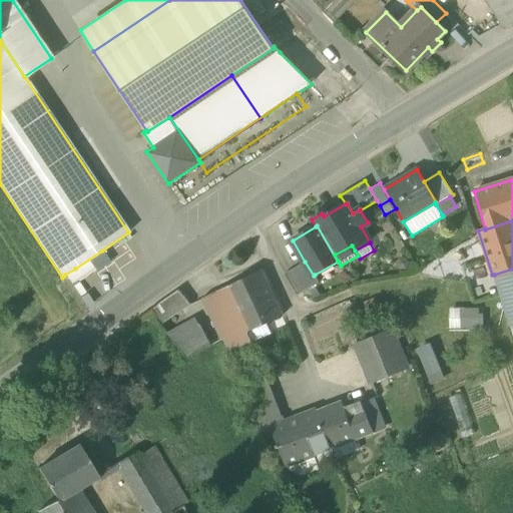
[(75,269),(81,277),(93,269),(95,272),(110,262),(102,250),(75,269)]
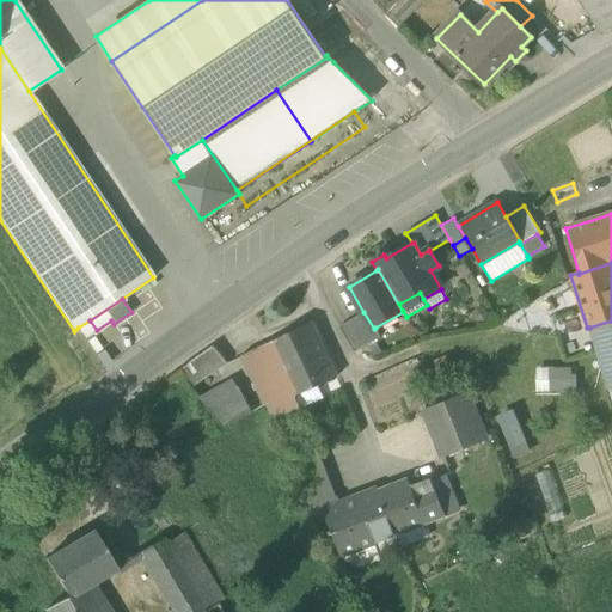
[(340,326),(355,353),(380,337),(375,328),(374,329),(363,312),(340,326)]
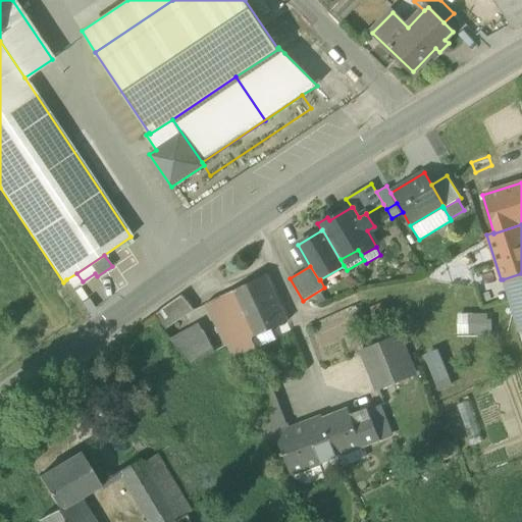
[(66,279),(72,289),(83,281),(76,273),(66,279)]
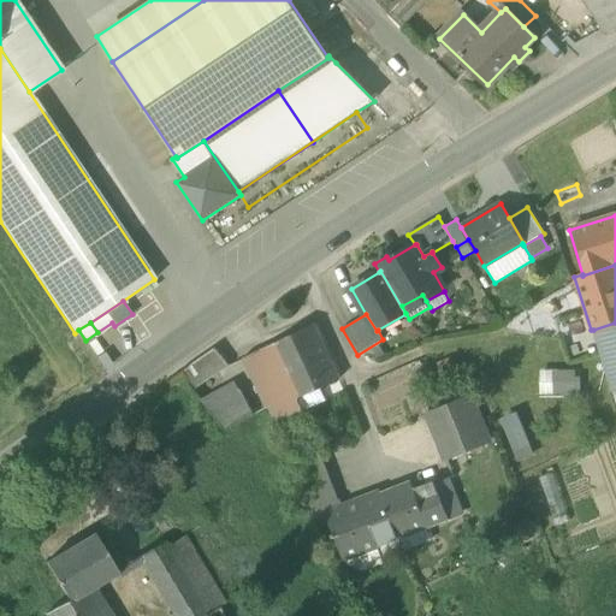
[(615,323),(593,330),(599,348),(615,342),(615,323)]
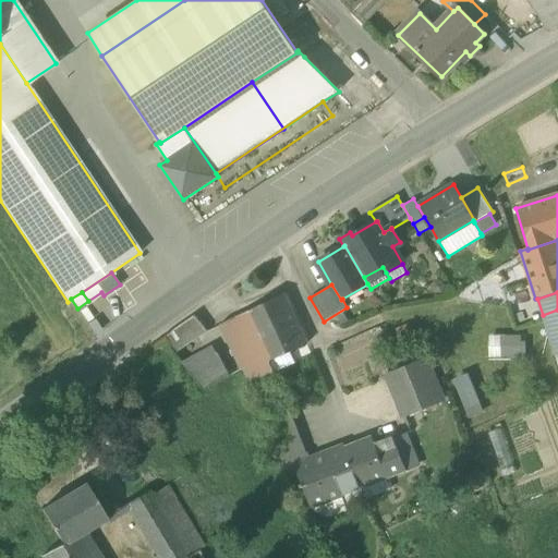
[(262,348),(269,361),(290,352),(307,344),(284,295),(268,303),(284,337),(262,348)]
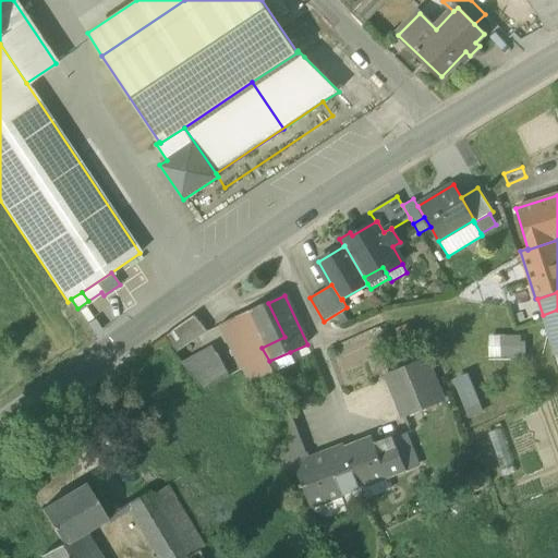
[(242,363),(251,383),(275,372),(269,361),(262,348),(284,337),(268,303),(221,325),(240,364),(242,363)]
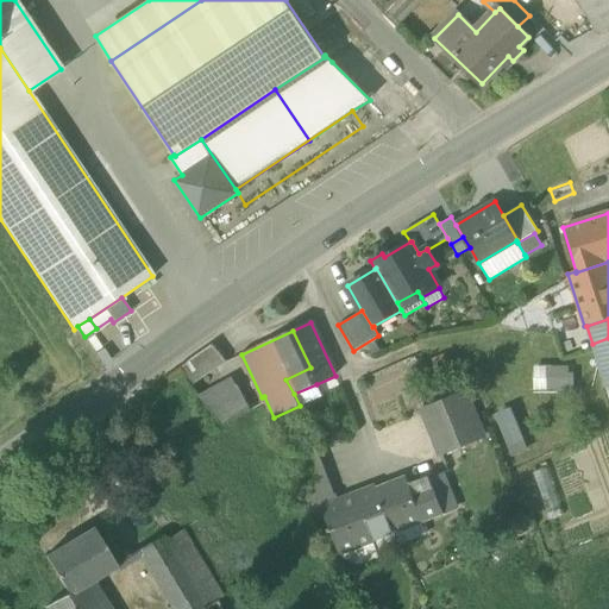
[(608,338),(592,344),(607,388),(608,396),(608,338)]
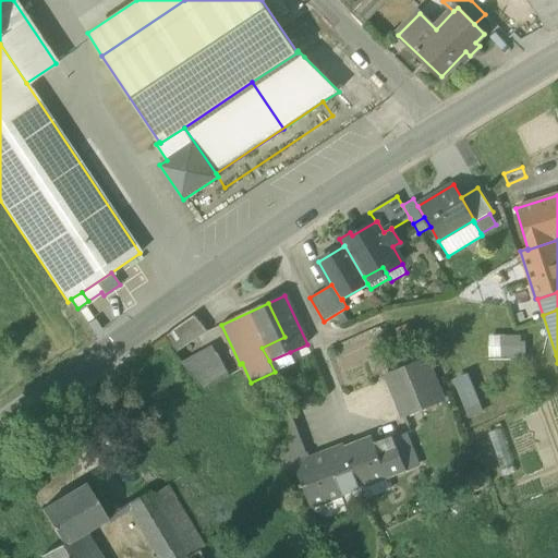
[(161,337),(174,354),(193,341),(206,332),(194,315),(161,337)]
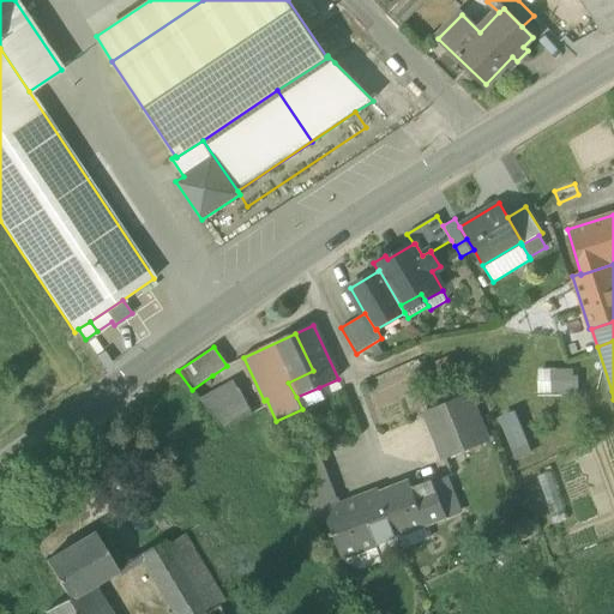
[(539,368),(539,392),(579,392),(579,375),(575,375),(575,368),(539,368)]
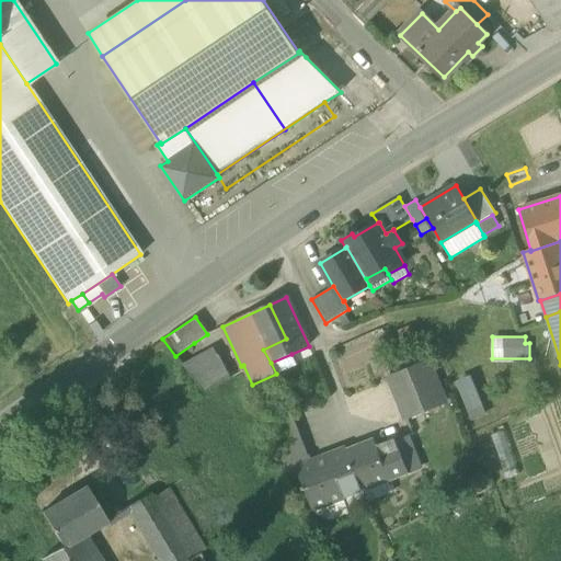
[(182,364),(205,393),(230,379),(213,347),(202,354),(182,364)]
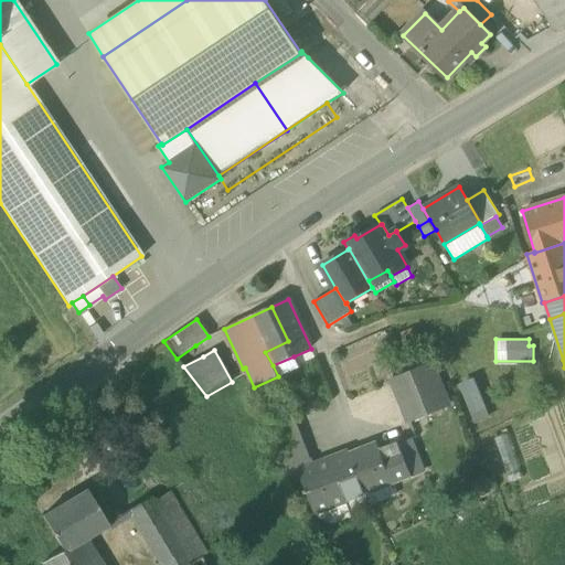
[(294,356),(273,365),(278,376),(298,369),(294,356)]
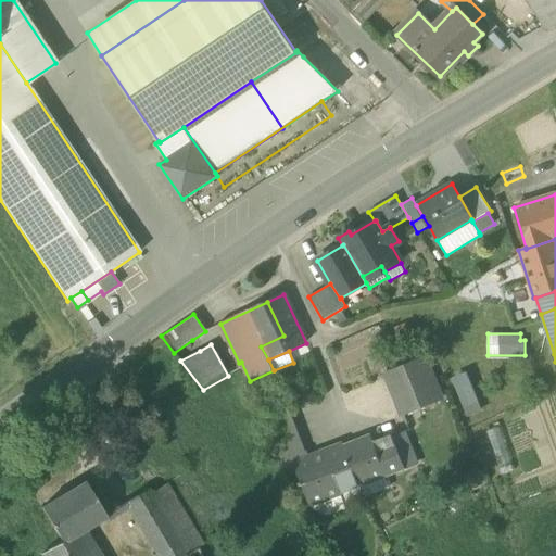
[(388,374),(404,414),(440,400),(424,359),(388,374)]
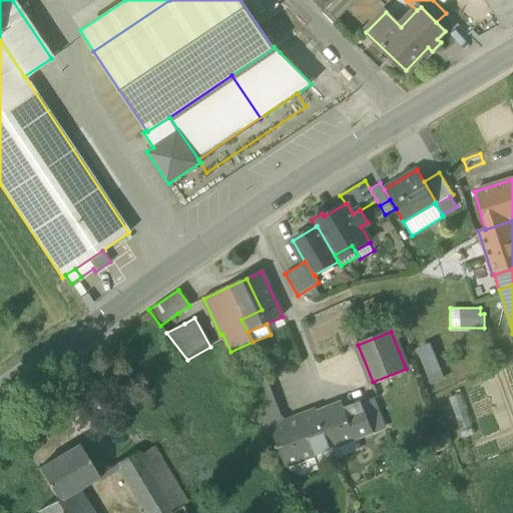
[(416,349),(430,384),(445,378),(431,343),(416,349)]
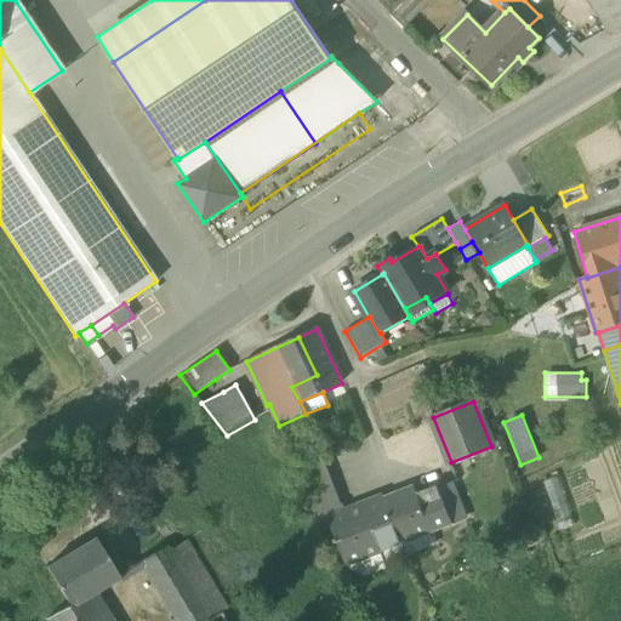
[(313,503),(320,524),(330,522),(329,519),(346,513),(343,507),(342,507),(323,460),(298,469),(312,503),(313,503)]
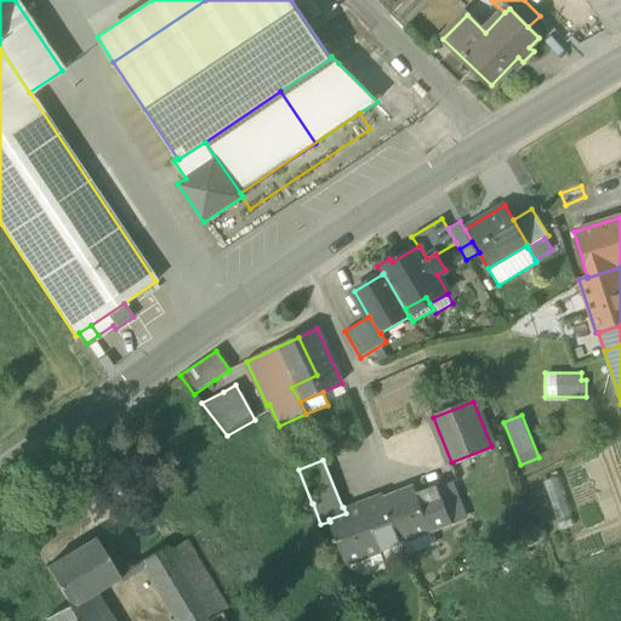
[(543,482),(559,531),(573,527),(558,478),(543,482)]
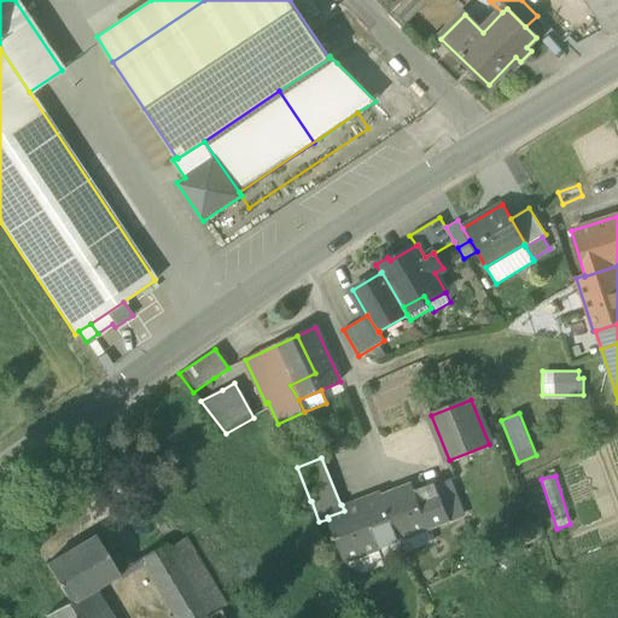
[(429,528),(430,529),(462,516),(448,481),(436,487),(415,494),(429,528)]
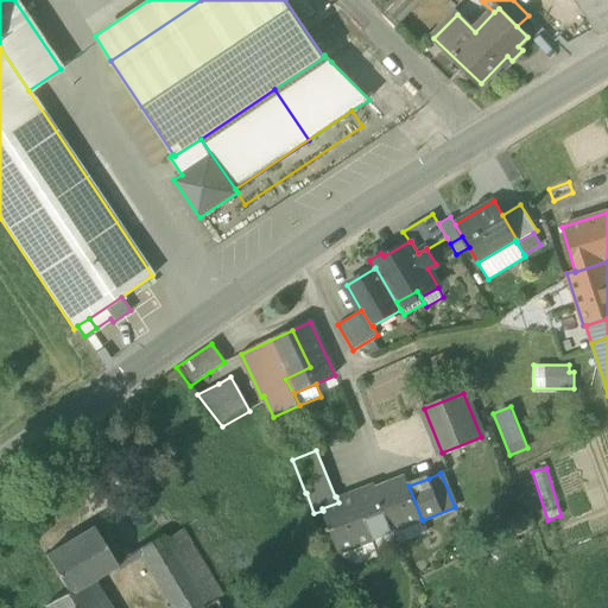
[(375,489),(358,495),(374,538),(392,531),(422,519),(409,486),(406,477),(375,489)]
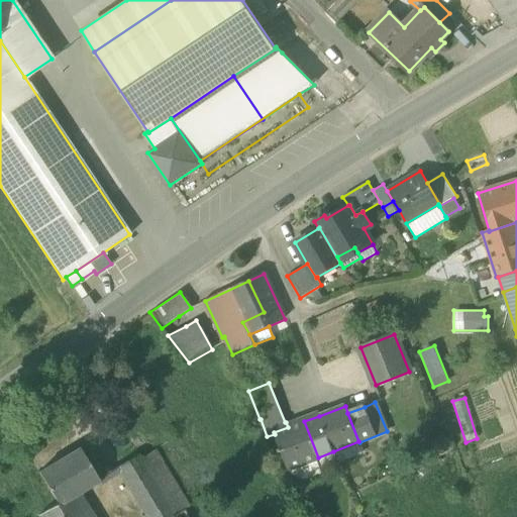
[(316,458),(318,457),(304,421),(288,427),(274,432),(275,434),(288,469),(290,469),(316,458)]
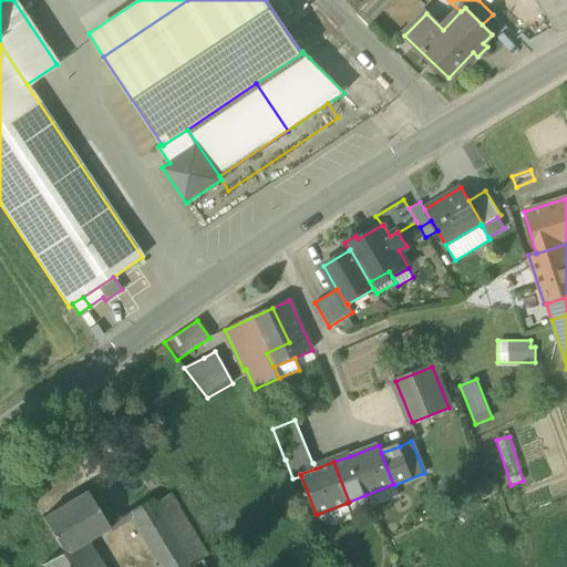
[(366,495),(349,502),(354,514),(399,497),(394,485),(393,484),(366,495)]
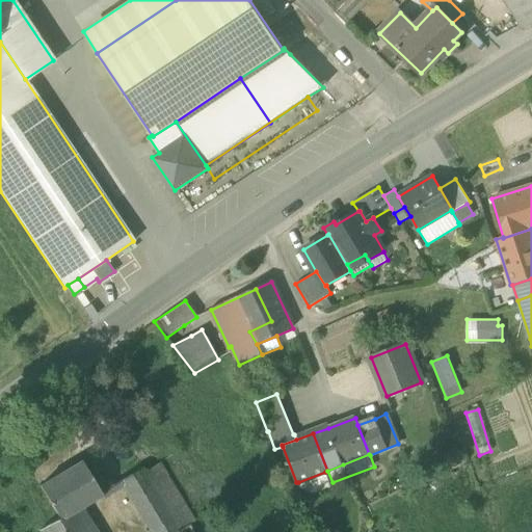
[(58,519),(60,522),(75,513),(102,497),(81,461),(40,487),(58,519)]
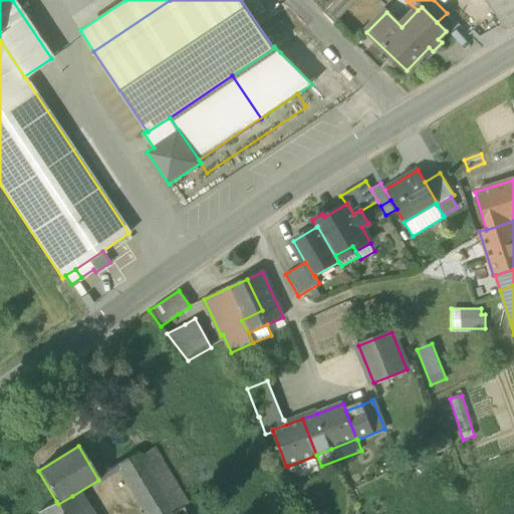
[(156,450),(140,460),(172,513),(173,513),(182,509),(186,506),(156,450)]
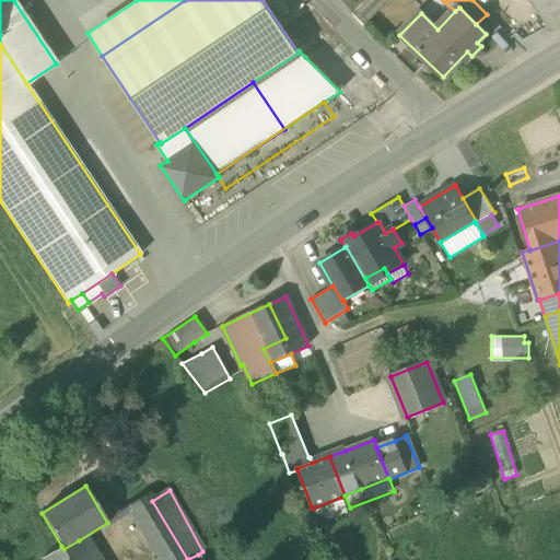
[(155,559),(187,559),(152,501),(148,493),(125,508),(155,559)]
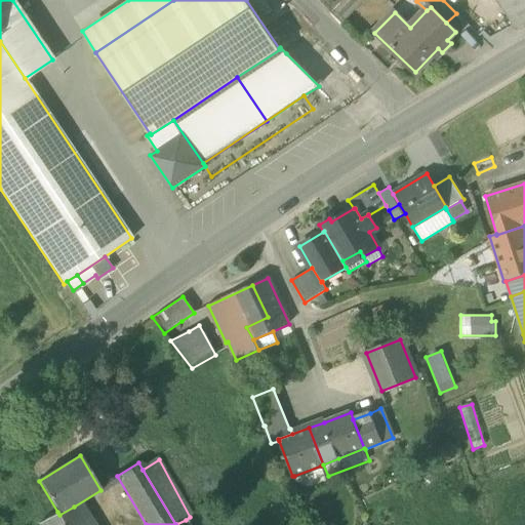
[(321,466),(294,476),(296,481),(310,487),(326,480),(321,466)]
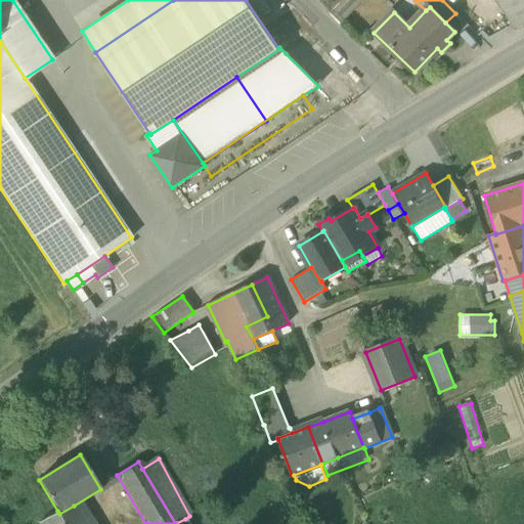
[(38,523),(85,523),(74,506),(59,514),(57,511),(38,523)]
